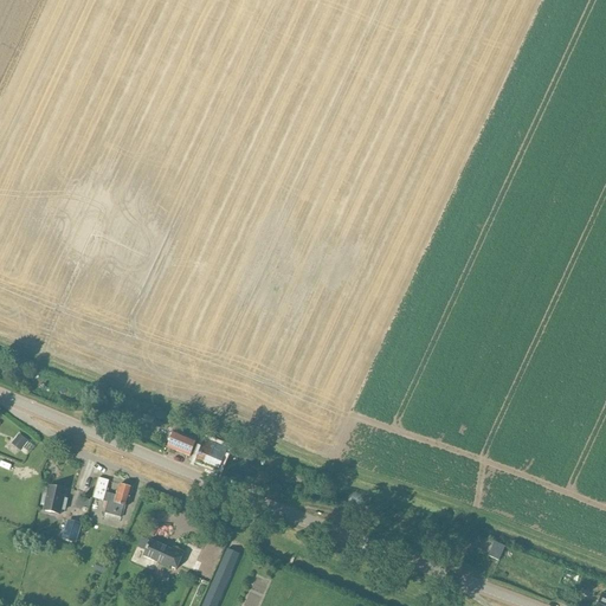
[(191,456),(195,444),(195,443),(173,433),(167,446),(191,456)]
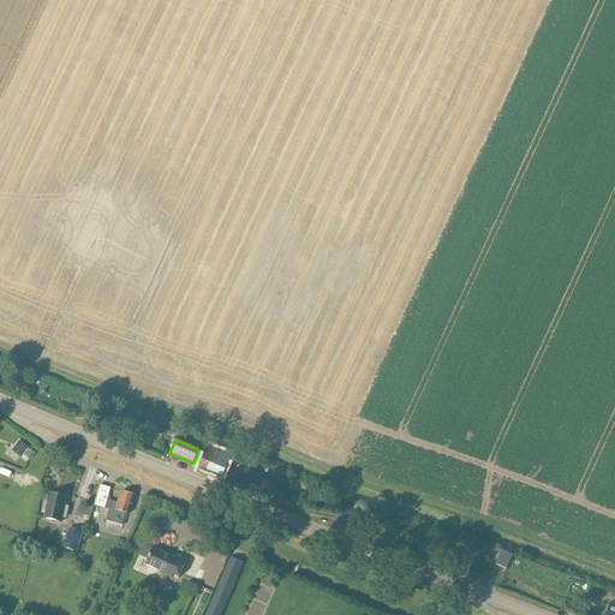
[(19,441),(15,447),(24,454),(29,448),(19,441)]
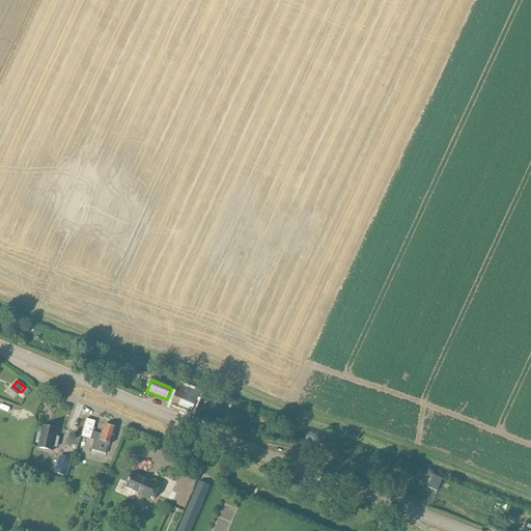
[(192,412),(198,398),(199,394),(179,385),(172,403),(192,412)]
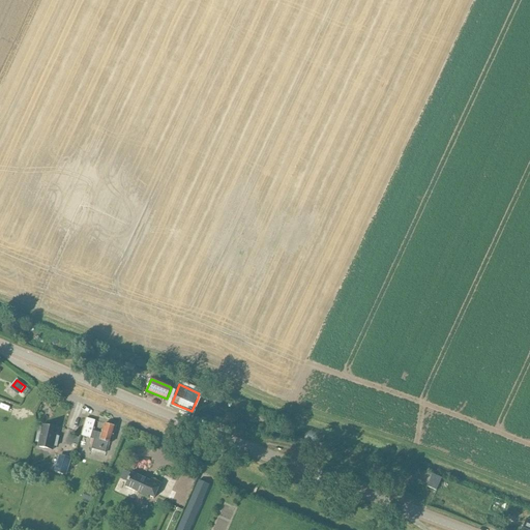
[(91,438),(95,421),(85,418),(81,436),(91,438)]
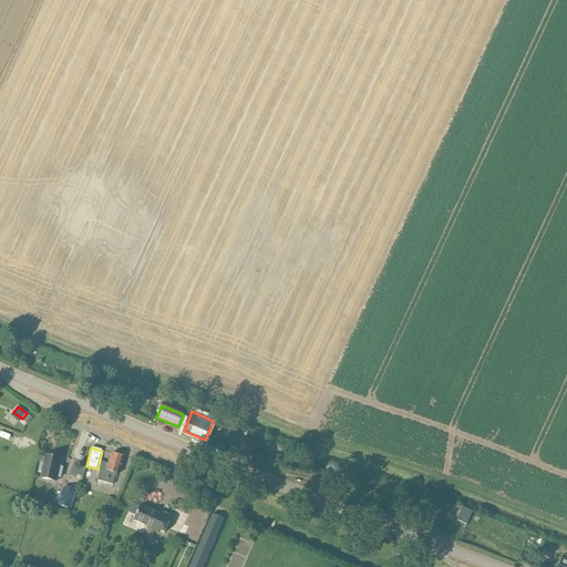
[(120,475),(124,457),(112,453),(109,464),(101,462),(96,480),(114,485),(117,474),(120,475)]
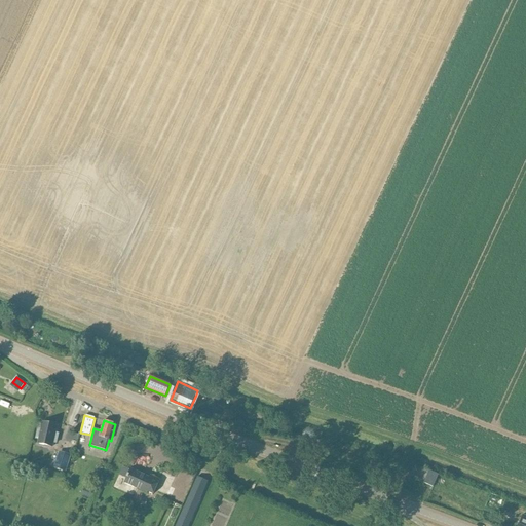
[(38,429),(36,439),(39,439),(37,444),(52,447),(53,443),(55,443),(58,434),(55,433),(57,426),(42,422),(41,429),(38,429)]
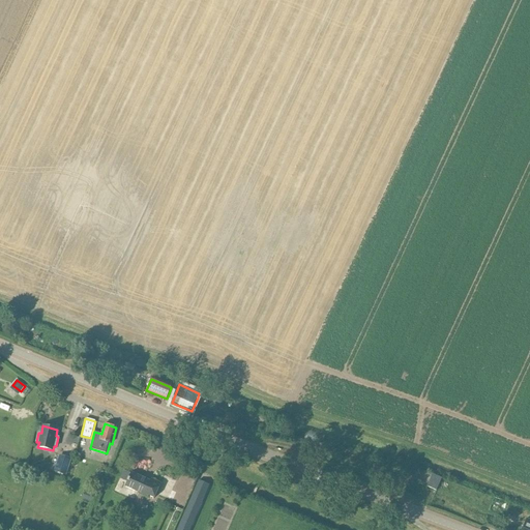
[(66,476),(71,460),(59,457),(54,472),(66,476)]
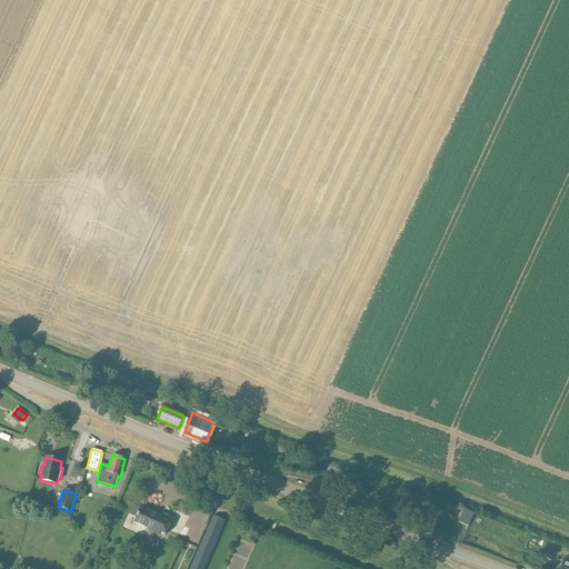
[(140,509),(133,505),(129,515),(137,518),(135,522),(159,533),(160,532),(166,535),(172,519),(162,515),(161,517),(141,508),(140,509)]
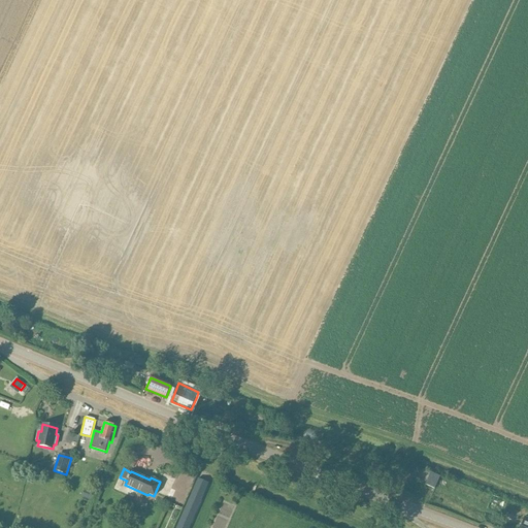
[(435,489),(440,477),(431,472),(425,485),(435,489)]
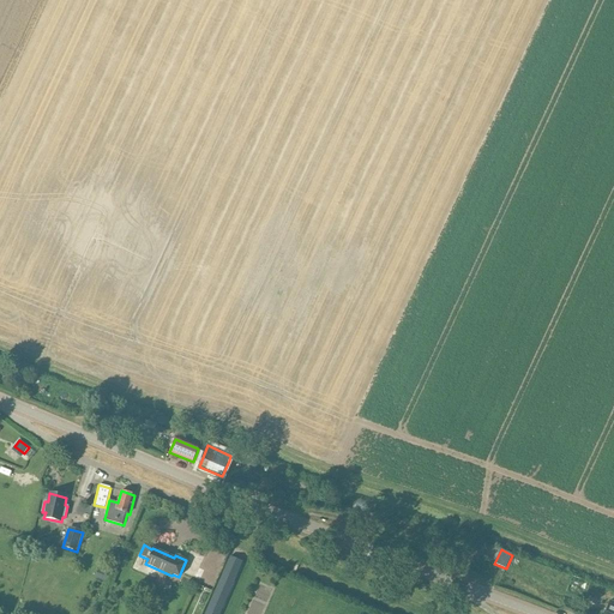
[(220,613),(242,561),(230,557),(214,595),(205,613),(220,613)]
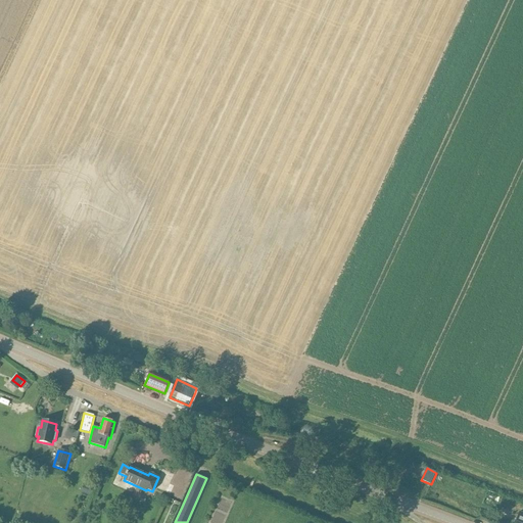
[(487,490),(485,494),(500,501),(502,496),(487,490)]
